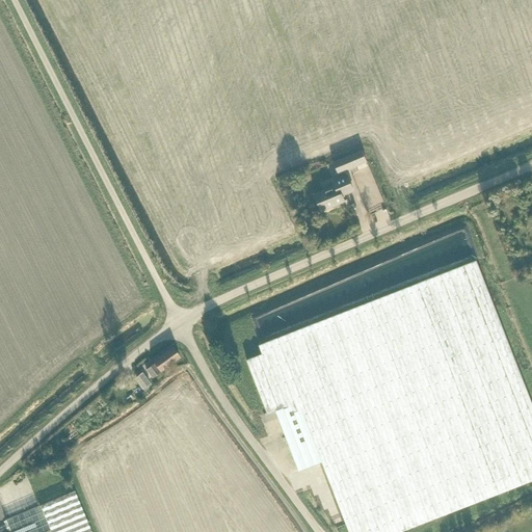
[(362,150),(333,162),(338,174),(367,162),(362,150)]
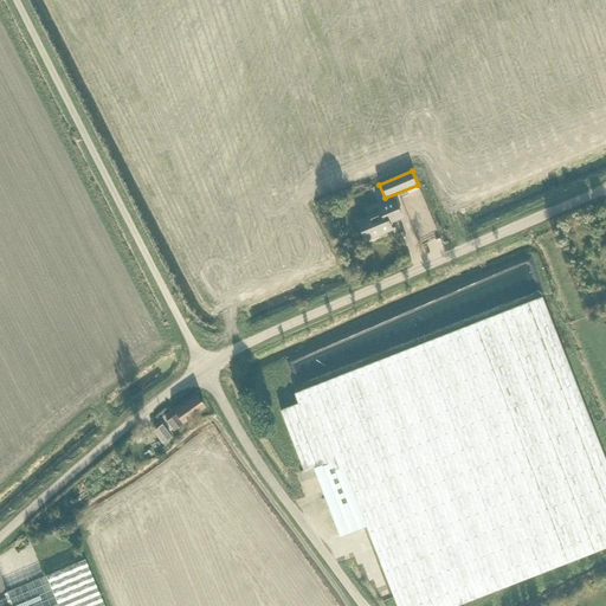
[(401,216),(395,199),(379,206),(381,212),(359,221),(366,240),(393,230),(388,218),(393,216),(394,218),(401,216)]
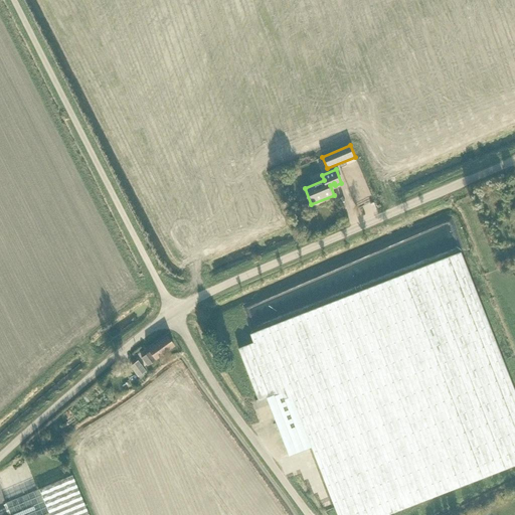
[(337,514),(386,514),(514,465),(514,391),(488,322),(461,252),(250,334),(253,343),(252,343),(238,348),(259,400),(266,397),(289,456),(312,448),(337,514)]
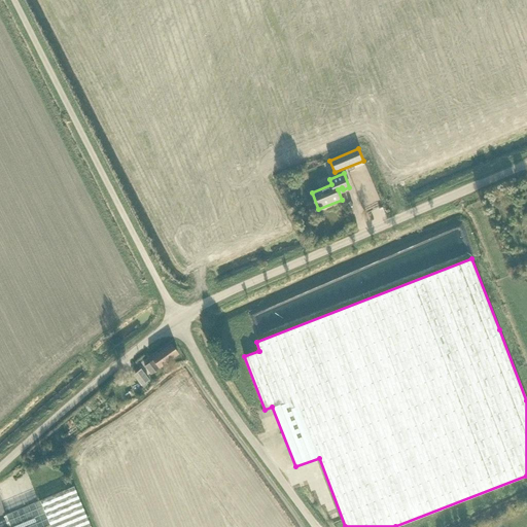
[(174,356),(177,354),(172,346),(169,348),(167,346),(150,357),(152,360),(144,366),(150,374),(174,356)]
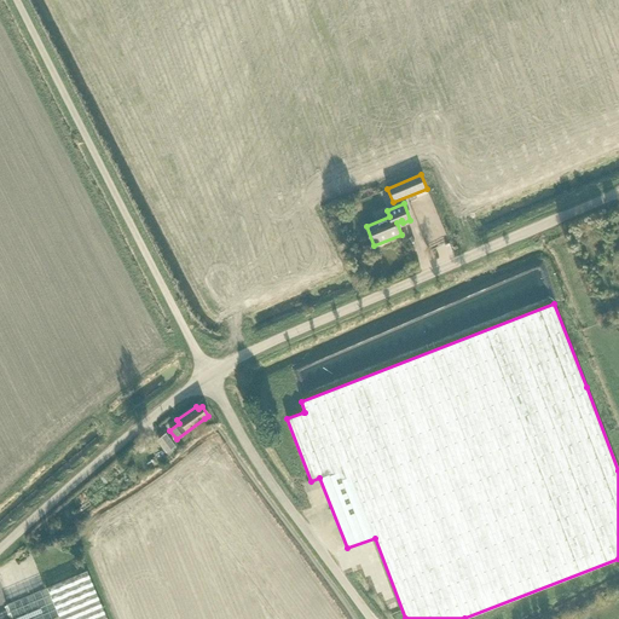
[(166,452),(174,446),(172,443),(165,434),(156,440),(166,452)]
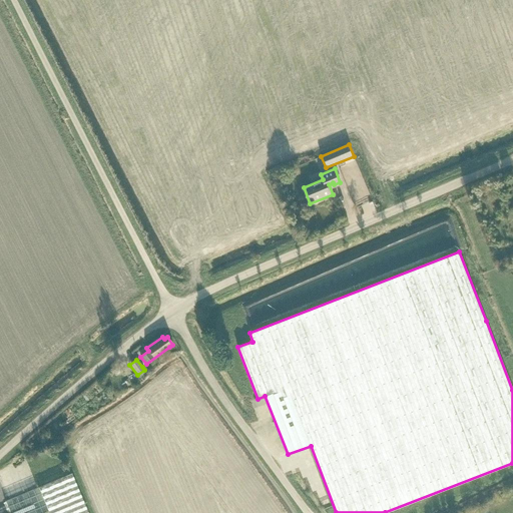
[(87,512),(81,498),(81,497),(71,473),(5,501),(9,512),(87,512)]
